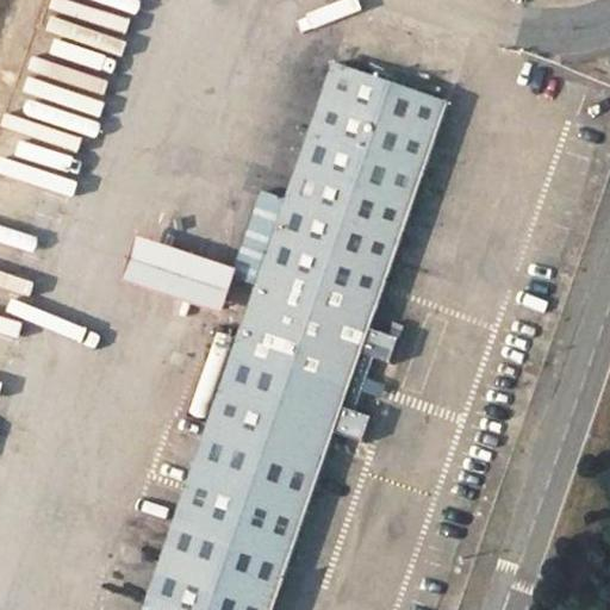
[(448,104),(334,63),(287,199),(262,191),(235,269),(232,277),(236,278),(257,285),(145,609),(148,609),(272,609),(334,433),(343,408),(355,412),(362,392),(367,379),(374,359),(361,354),(369,330),(448,104)]
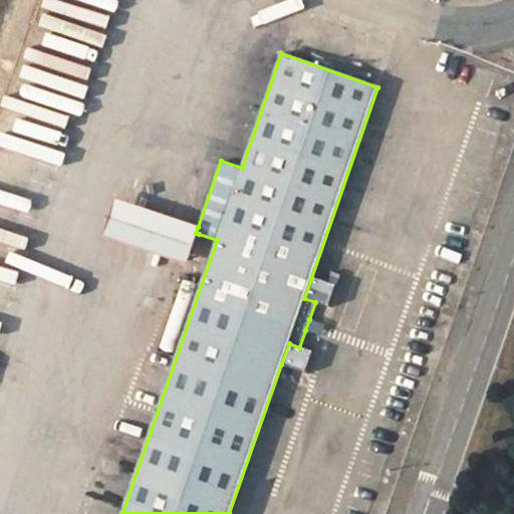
[(196,233),(198,227),(114,199),(101,238),(188,266),(199,234),(196,233)]
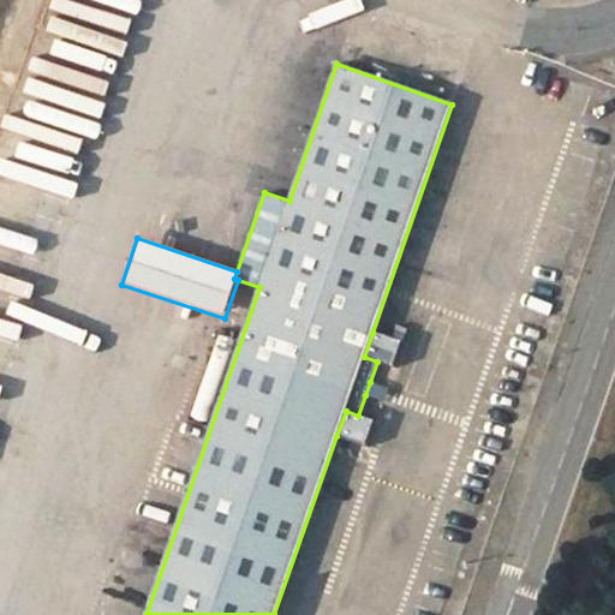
[(390,339),(372,333),(364,357),(377,362),(395,368),(408,329),(395,326),(390,339)]
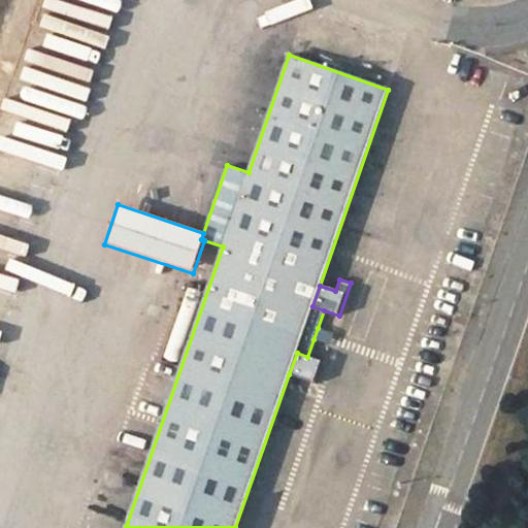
[(329,344),(333,334),(318,328),(314,339),(329,344)]
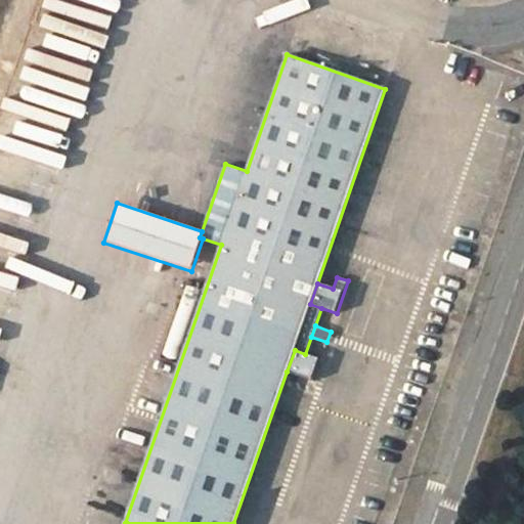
[(305,354),(295,350),(287,372),(314,381),(321,359),(305,354)]
